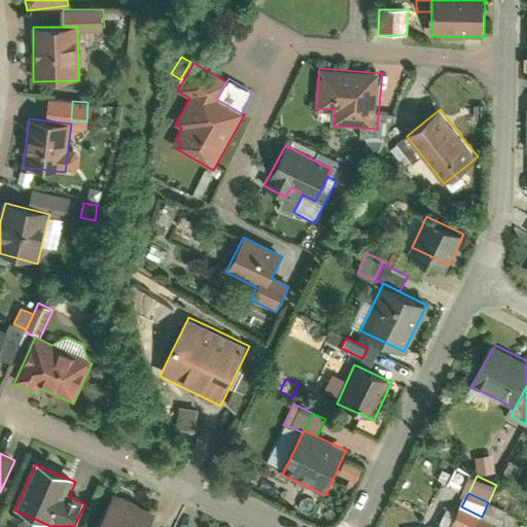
[(150,526),(155,518),(114,497),(98,526),(150,526)]
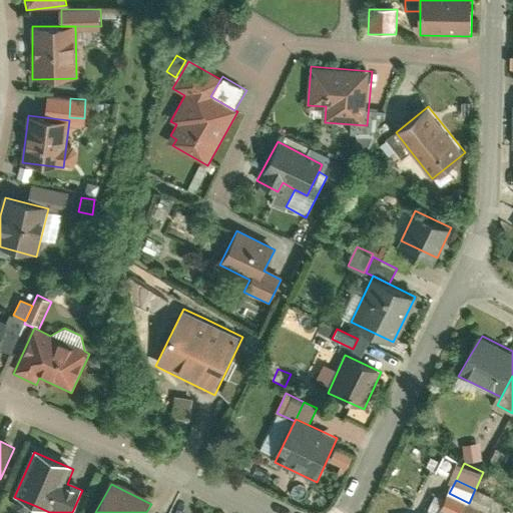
[(475,489),(469,503),(488,511),(495,497),(476,488),(475,489)]
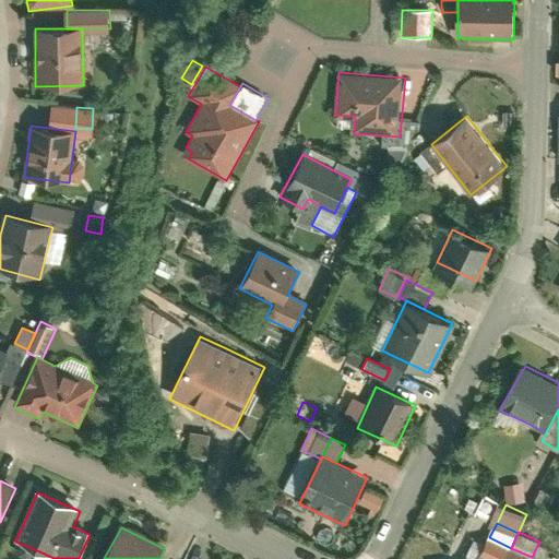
[(489,537),(480,556),(486,558),(531,558),(532,557),(511,548),(489,537)]
